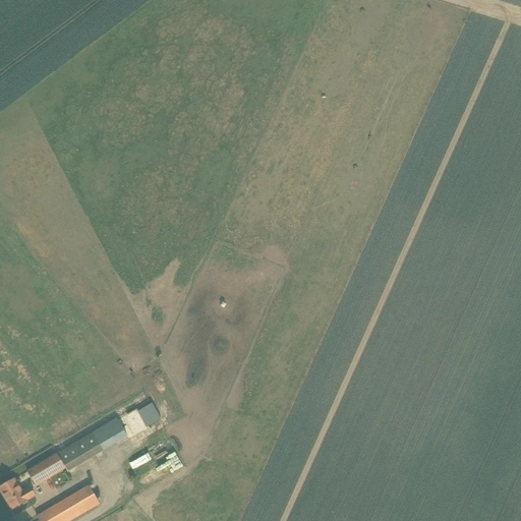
[(147,427),(162,418),(153,402),(137,411),(147,427)]
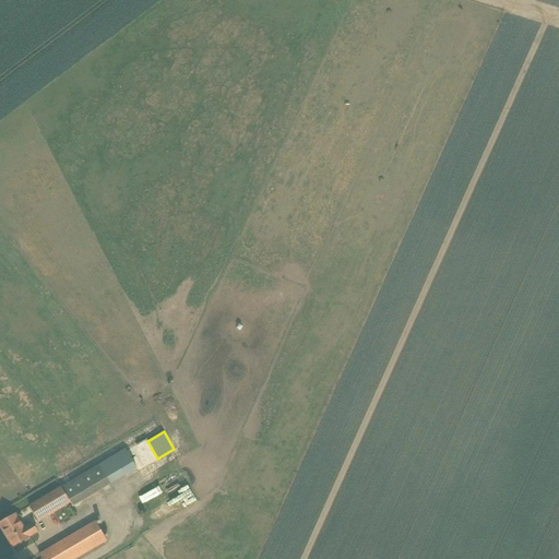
[(38,521),(70,502),(61,487),(30,506),(38,521)]
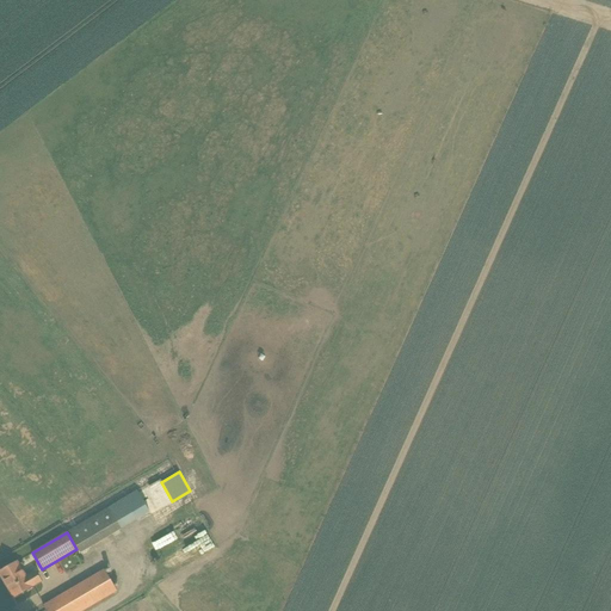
[(191,553),(211,545),(207,532),(186,539),(191,553)]
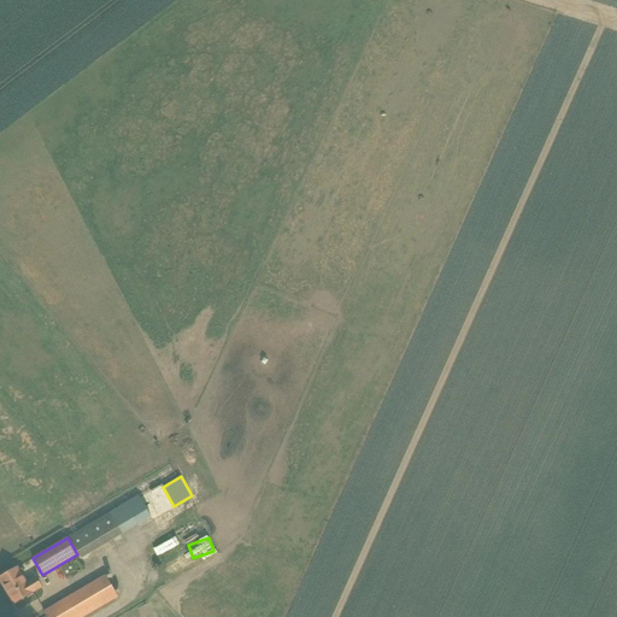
[(0,577),(0,579),(13,603),(31,593),(31,592),(41,587),(36,579),(27,583),(17,568),(0,577)]
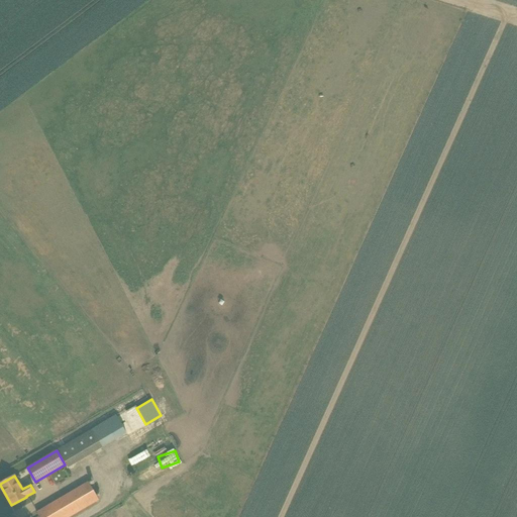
[(36,513),(38,516),(69,516),(99,500),(89,482),(36,513)]
